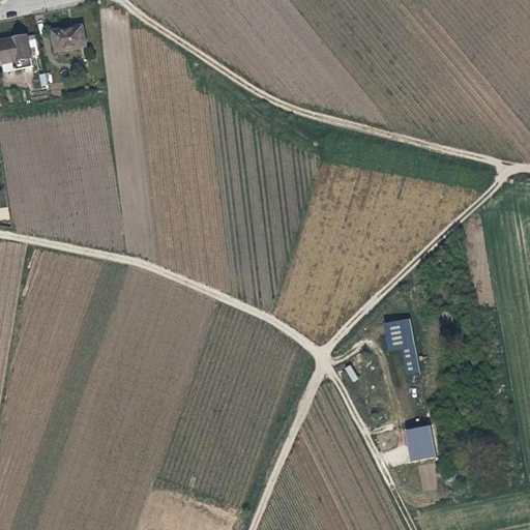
[(52,37),(56,56),(85,51),(82,29),(63,32),(63,35),(52,37)]
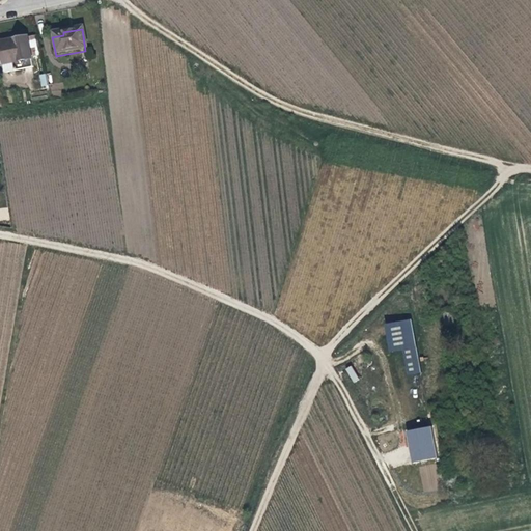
[(19,64),(22,63),(31,61),(27,39),(0,45),(0,56),(4,77),(21,73),(19,64)]
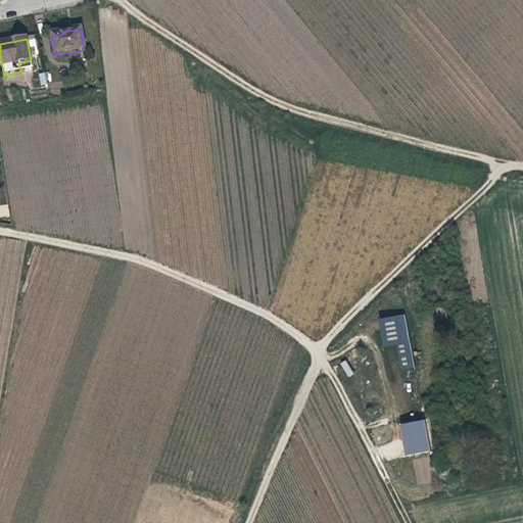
[(51,84),(50,72),(39,74),(40,85),(51,84)]
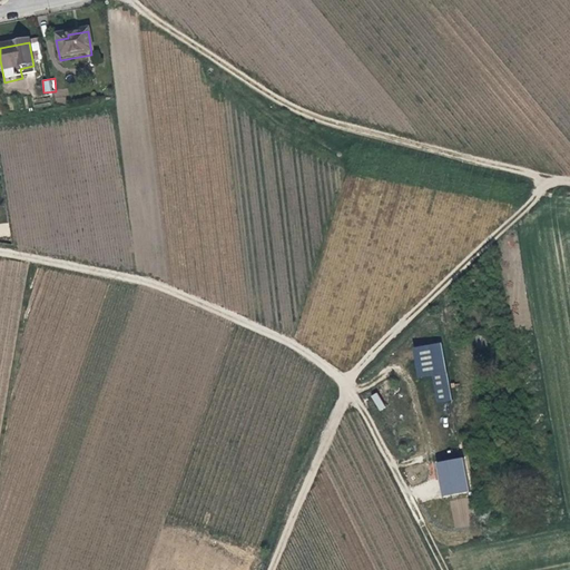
[(445,364),(442,344),(414,350),(419,377),(433,375),(433,380),(438,402),(451,399),(445,364)]
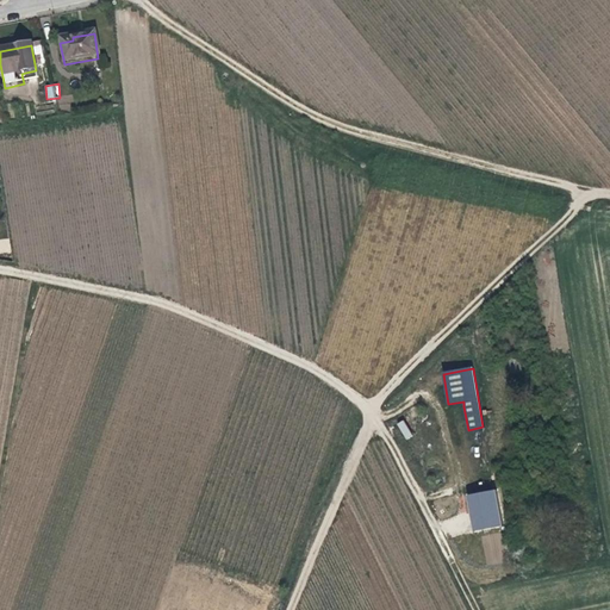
[(403,425),(406,440),(418,436),(414,422),(403,425)]
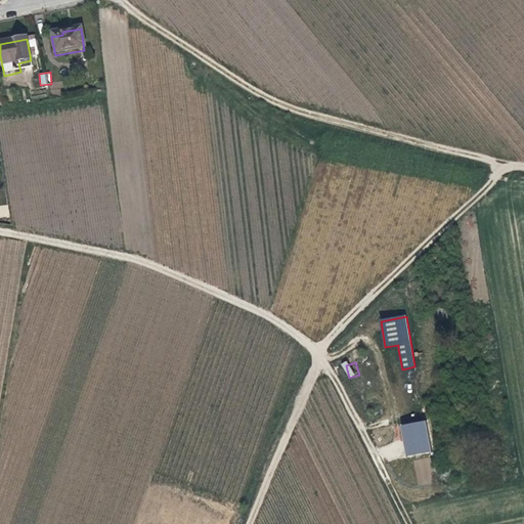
[(427,421),(400,424),(404,456),(430,453),(427,421)]
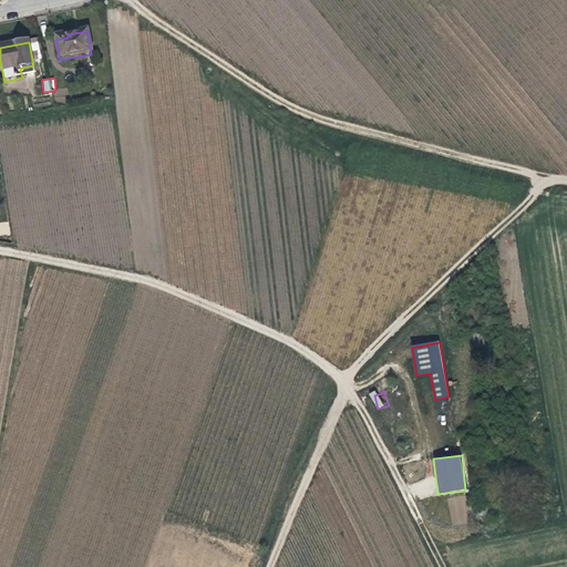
All buildings are outlined.
